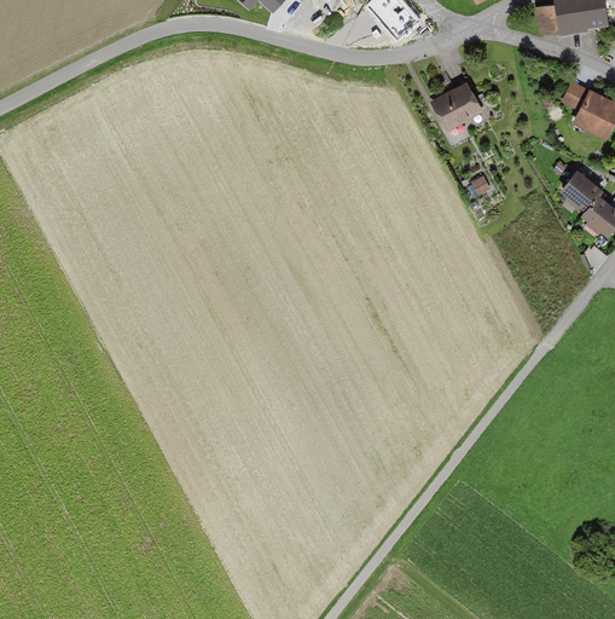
[(262,0),(280,21),(302,0),(262,0)]
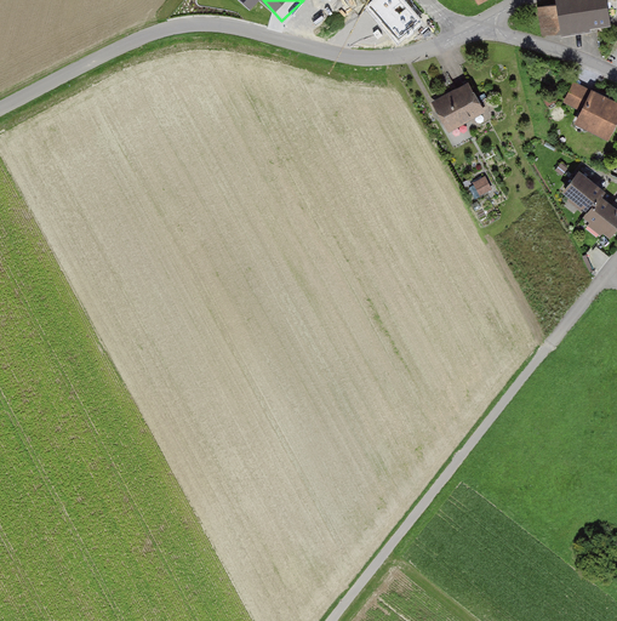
[(405,0),(376,0),(369,6),(400,45),(426,26),(405,0)]
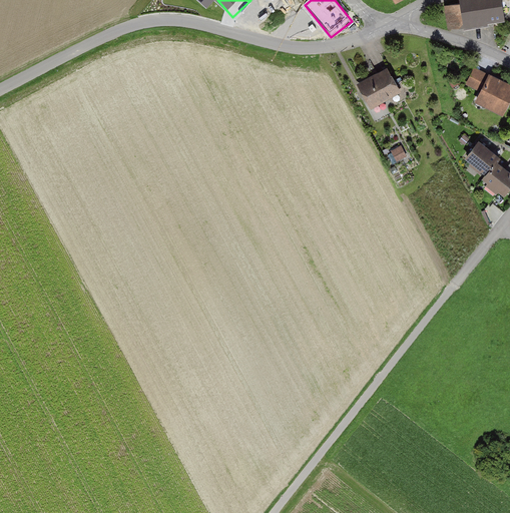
[(456,0),(458,5),(447,6),(450,29),(467,26),(467,30),(487,27),(486,23),(503,21),(499,0),(456,0)]
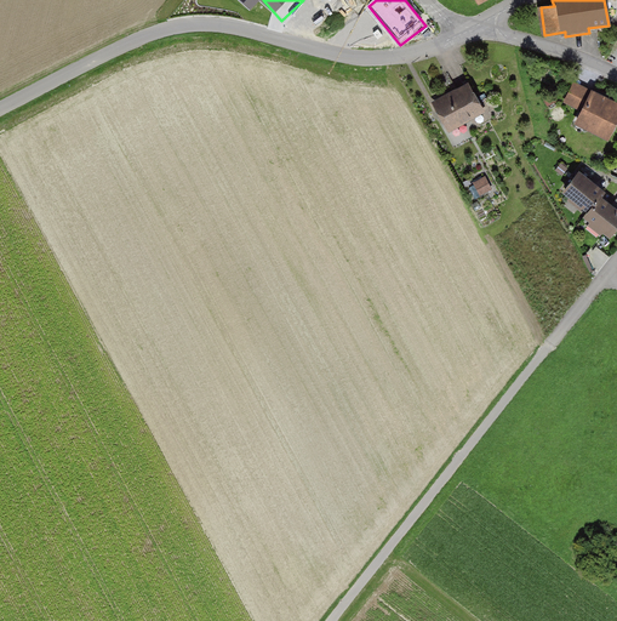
[(469,81),(434,102),(453,134),(489,113),(469,81)]
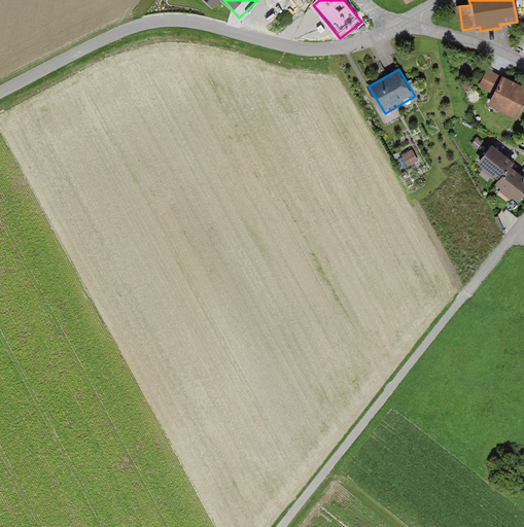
[(494,94),(502,77),(489,70),(481,88),(494,94)]
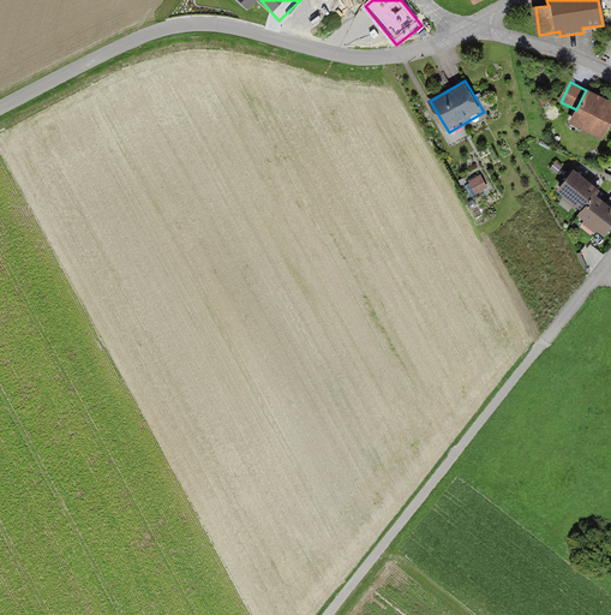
[(610,102),(586,90),(576,109),(570,124),(605,139),(610,127),(610,102)]
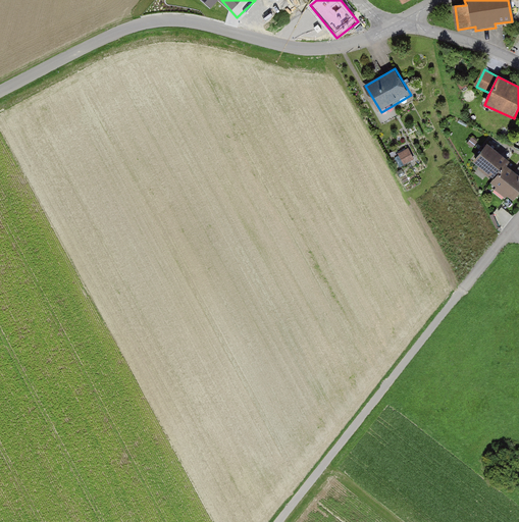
[(472,161),(492,178),(506,164),(509,160),(487,143),(472,161)]
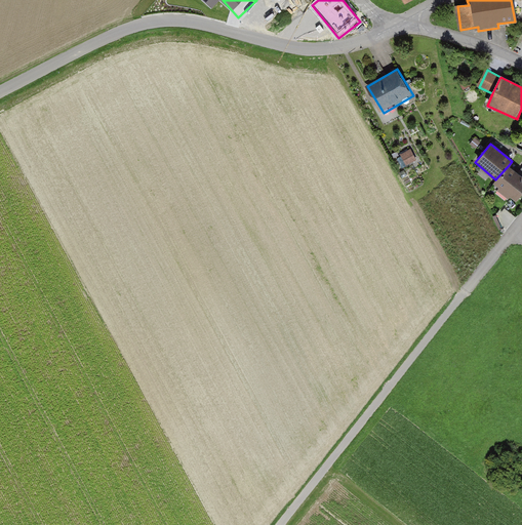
[(415,147),(405,153),(411,163),(422,158),(415,147)]
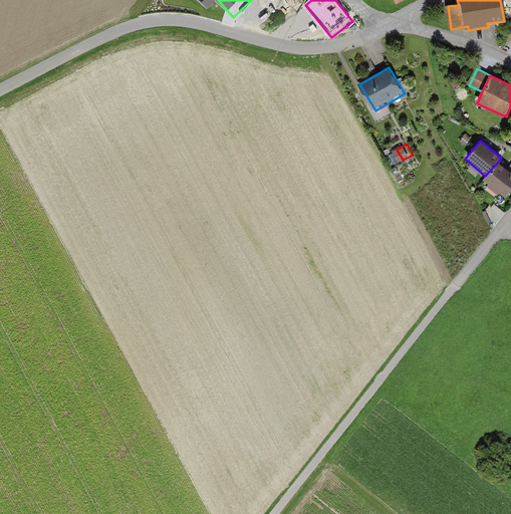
[(485,176),(482,180),(505,201),(510,195),(510,173),(498,162),(485,176)]
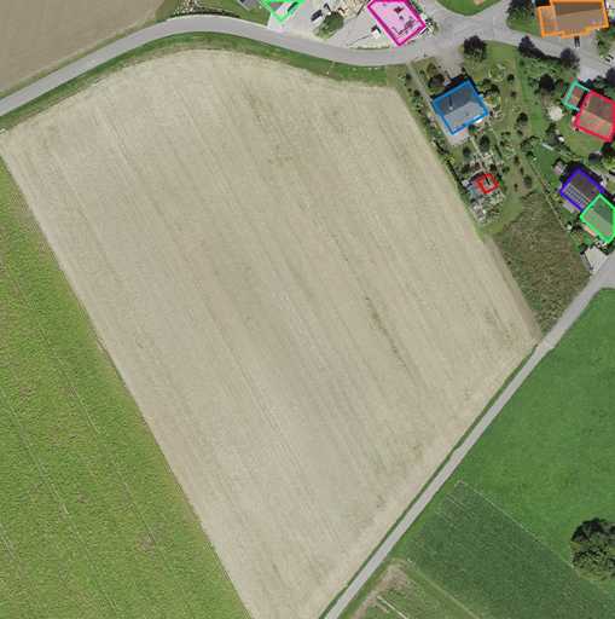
All buildings are outlined.
